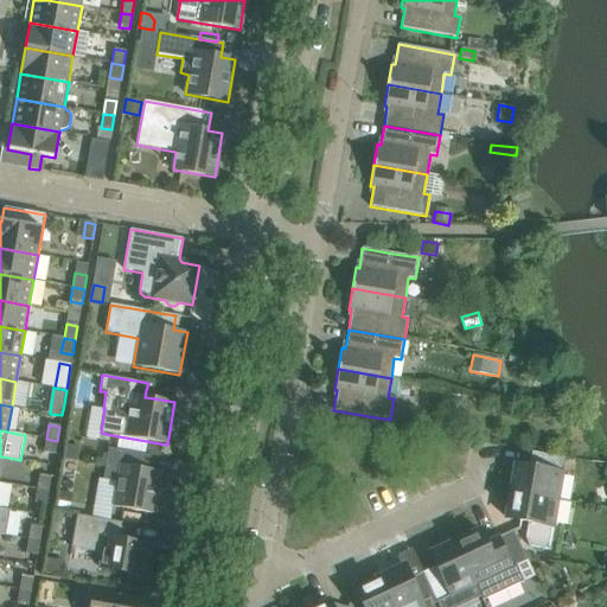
[(57,441),(46,439),(44,453),(55,455),(57,441)]
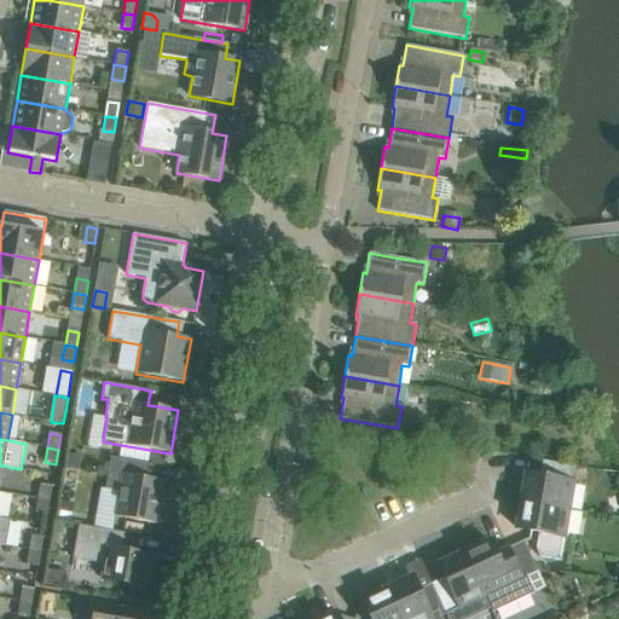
[(150,451),(148,462),(163,466),(166,455),(150,451)]
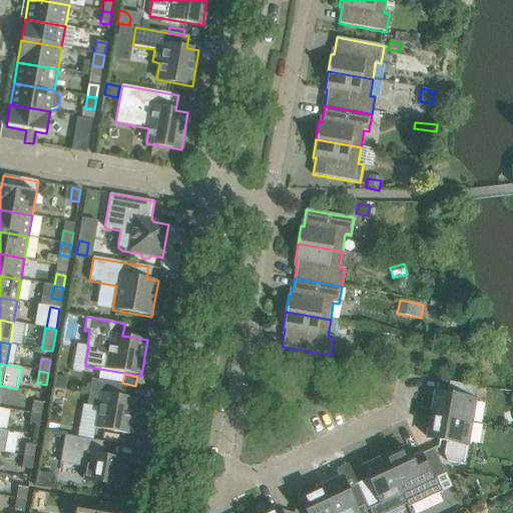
[(125,397),(127,385),(91,379),(87,406),(98,408),(95,429),(129,434),(132,414),(134,414),(137,399),(125,397)]
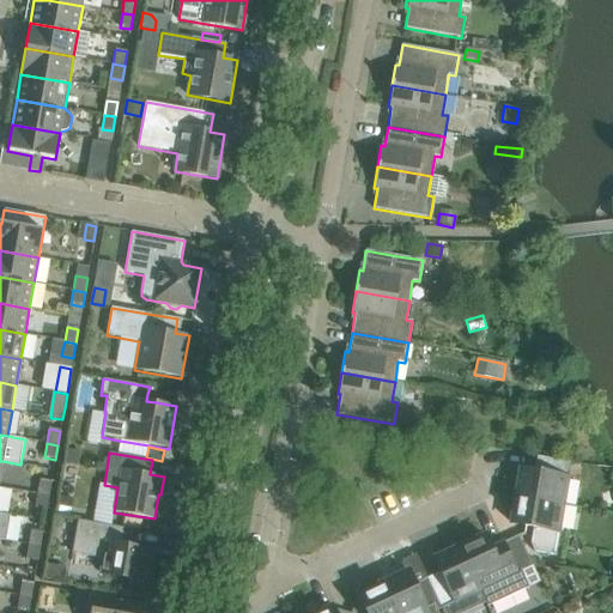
[(570,462),(536,456),(534,472),(521,469),(517,487),(519,489),(517,495),(514,493),(514,495),(516,496),(516,497),(563,505),(568,478),(570,462)]
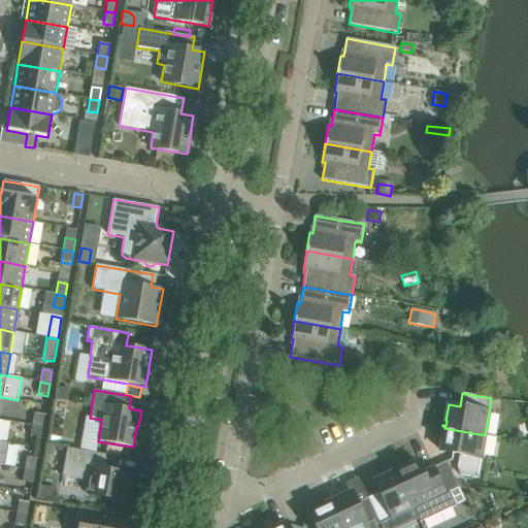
[(34,414),(32,426),(42,427),(44,415),(34,414)]
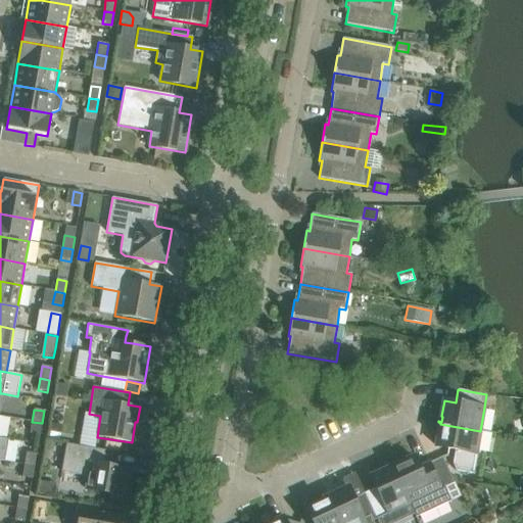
[(42,423),(32,422),(30,434),(40,435),(42,423)]
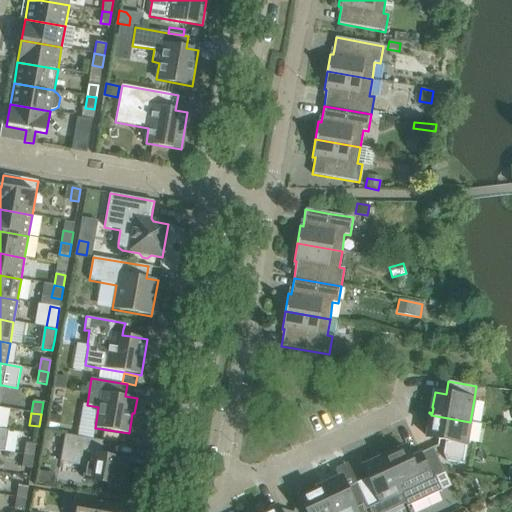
[(48,415),(45,431),(59,433),(61,417),(48,415)]
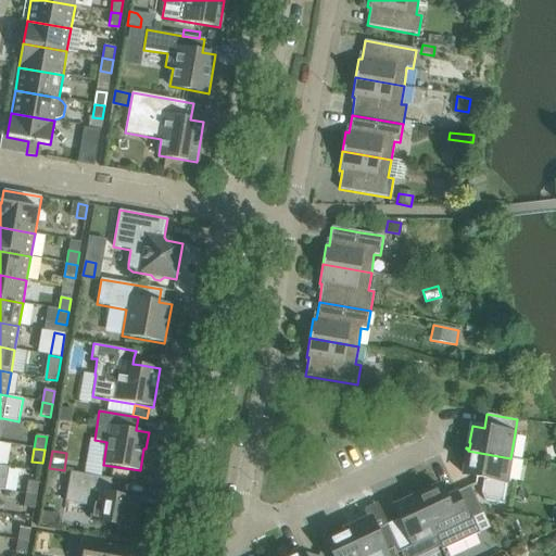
[(466,460),(464,475),(476,477),(482,478),(481,493),(484,501),(501,504),(505,482),(506,482),(510,458),(468,451),(467,454),(468,454),(467,459),(465,459),(464,460),(466,460)]
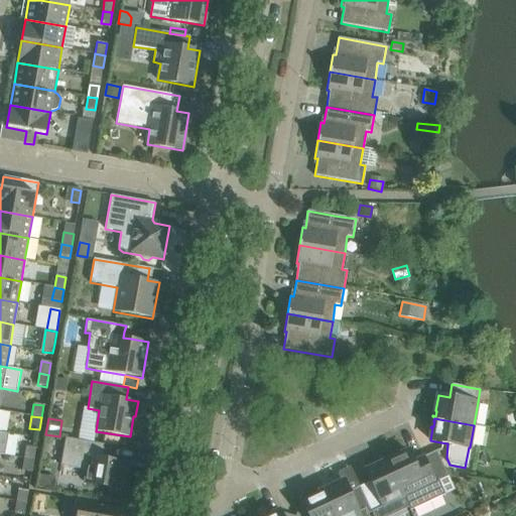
[(9,434),(0,432),(0,454),(5,456),(9,434)]
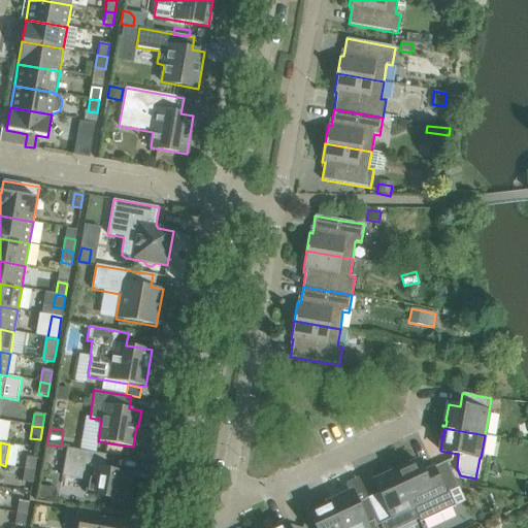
[(46,446),(44,456),(53,457),(55,447),(46,446)]
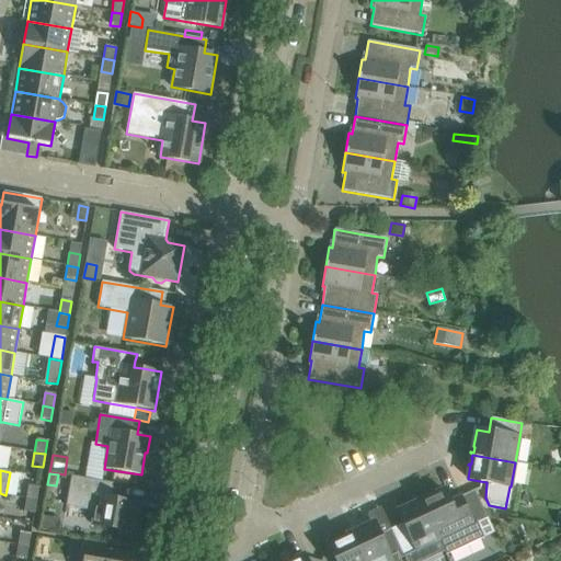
[(138,504),(115,501),(113,496),(115,484),(71,476),(66,506),(95,512),(93,525),(116,529),(115,533),(133,536),(138,504)]
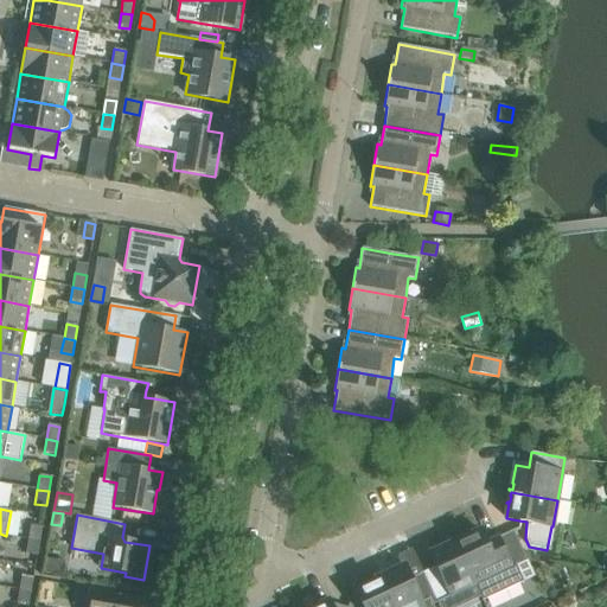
[(31,525),(29,540),(39,542),(42,528),(31,525)]
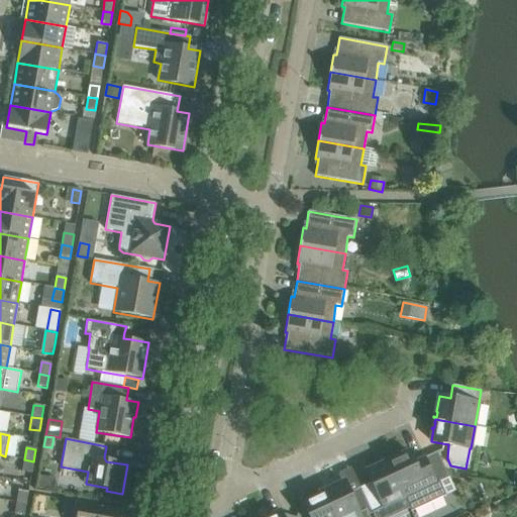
[(448,478),(437,451),(424,457),(436,484),(439,482),(448,478)]
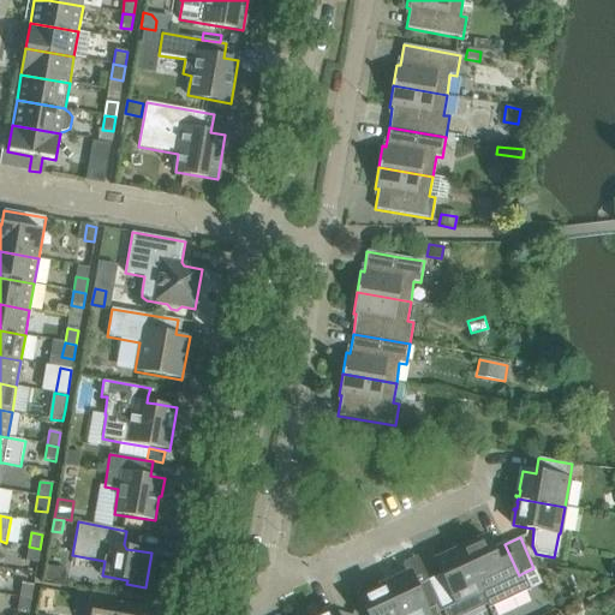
[(530,590),(523,573),(519,575),(505,544),(491,550),(485,538),(469,545),(470,547),(464,549),(463,547),(461,547),(463,549),(460,550),(487,604),(489,609),(530,590)]
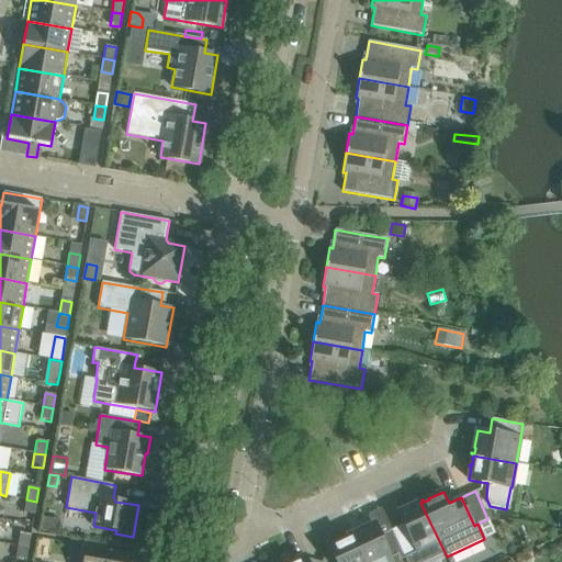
[(36,502),(26,499),(24,513),(34,515),(36,502)]
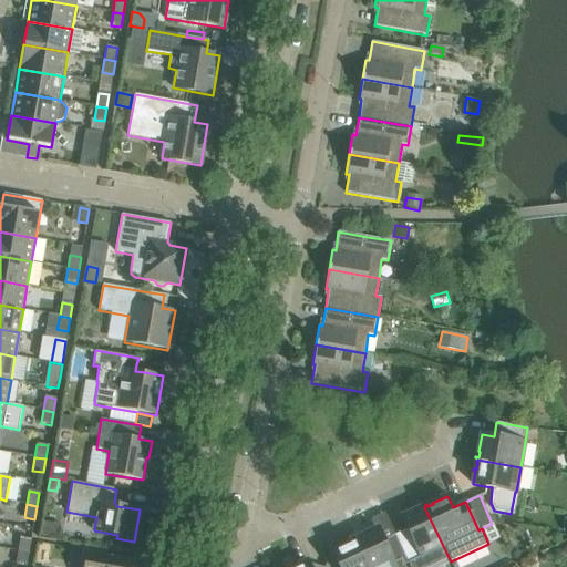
[(408,529),(394,535),(408,563),(410,566),(426,566),(449,557),(424,507),(421,508),(422,508),(416,512),(415,509),(414,509),(415,512),(402,517),(408,529)]
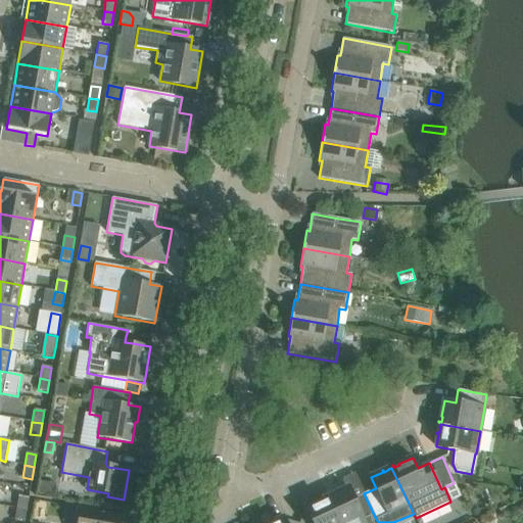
[(454,483),(444,487),(450,502),(461,496),(454,483)]
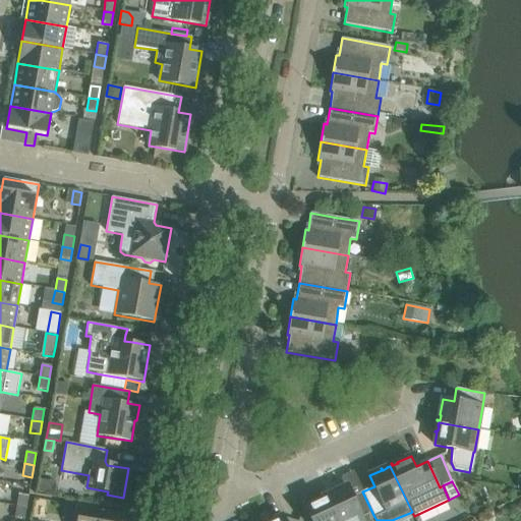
[(327,496),(326,496),(337,520),(371,520),(370,519),(374,517),(362,491),(351,497),(346,486),(344,487),(333,493),(333,494),(328,496),(327,494),(326,494),(327,496)]
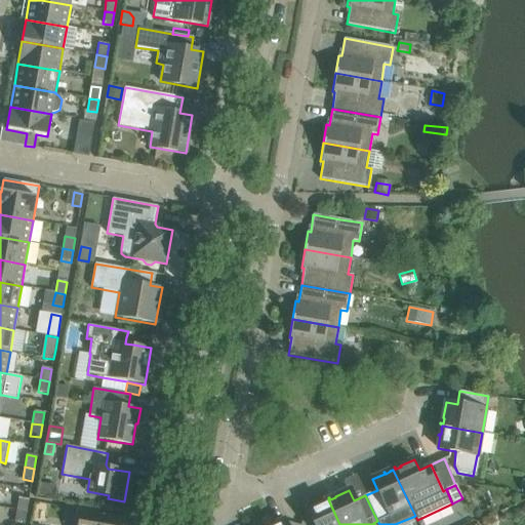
[(16,511),(27,512),(29,499),(18,498),(16,511)]
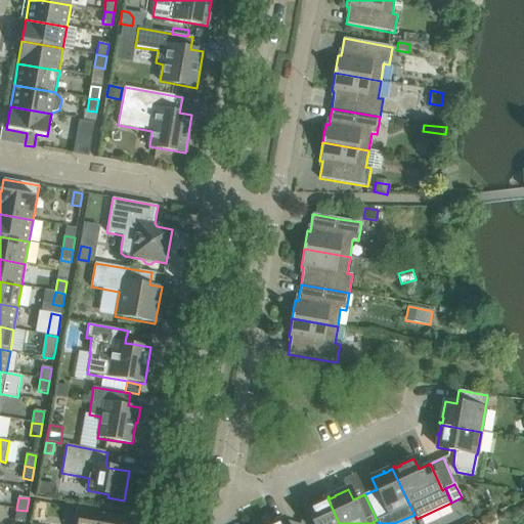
[(311,520),(301,523),(339,523),(328,498),(324,500),(319,504),(318,500),(317,501),(318,503),(306,509),(311,520)]
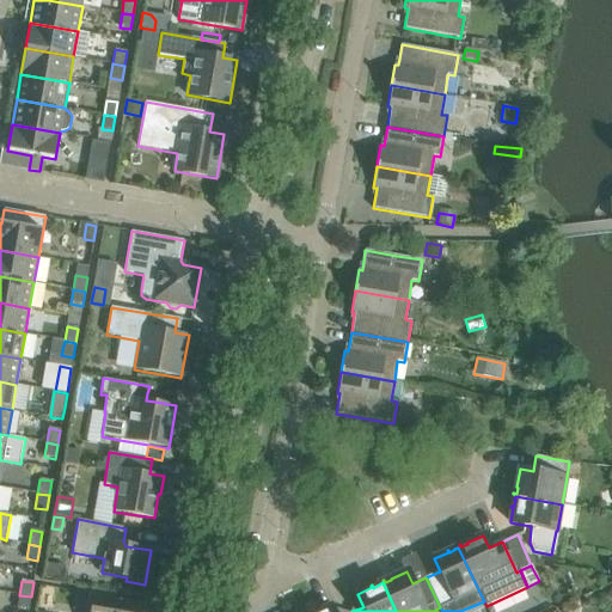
[(29,611),(31,597),(19,595),(17,610),(29,611)]
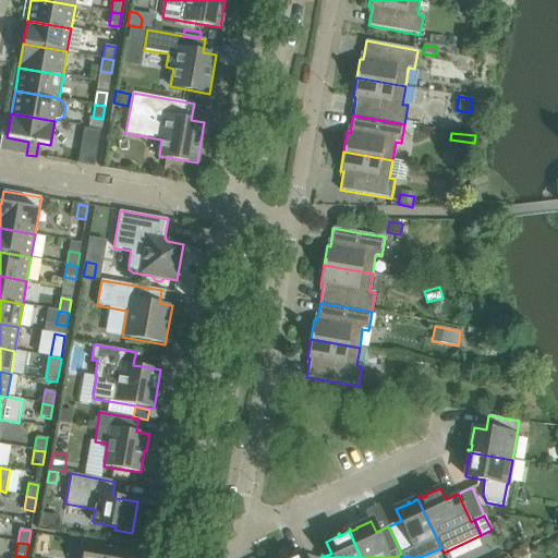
[(83,556),(82,557),(120,557),(122,549),(94,544),(92,557),(83,556)]
